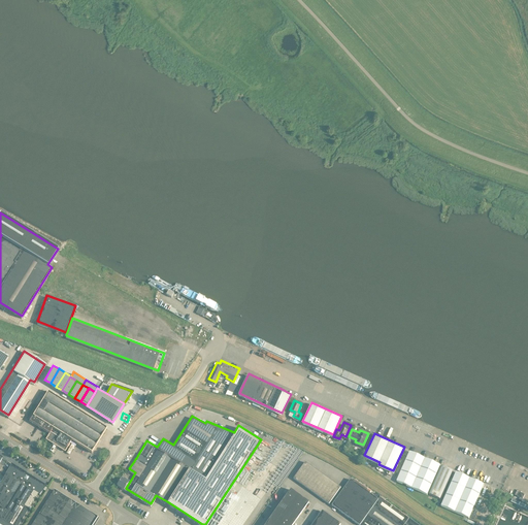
[(409,449),(397,479),(427,492),(440,462),(409,449)]
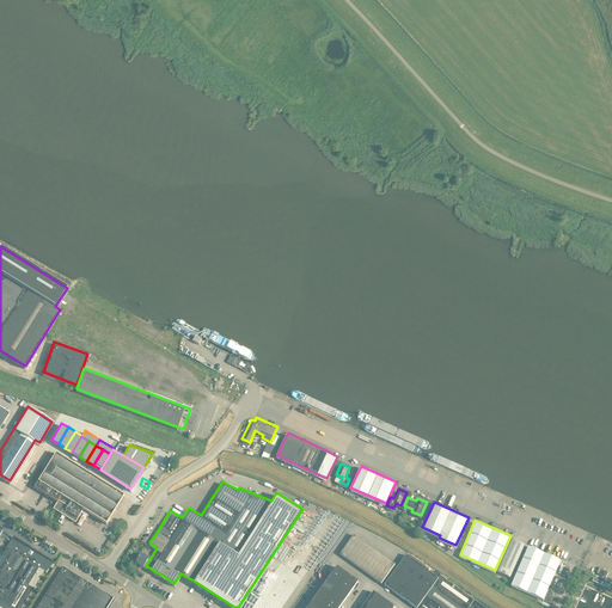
[(396,562),(354,532),(341,552),(381,581),(396,562)]
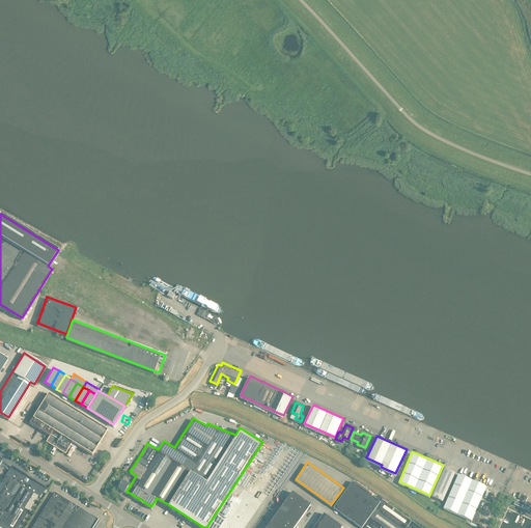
[(0,483),(0,527),(16,527),(38,494),(39,495),(46,484),(11,464),(5,473),(6,474),(0,483)]
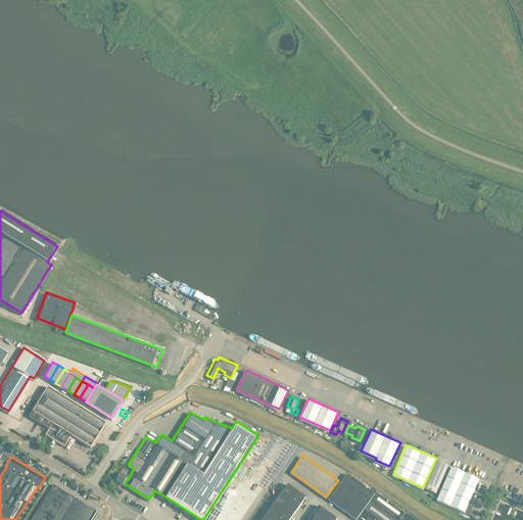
[(437,459),(425,486),(430,488),(436,491),(448,464),(437,459)]
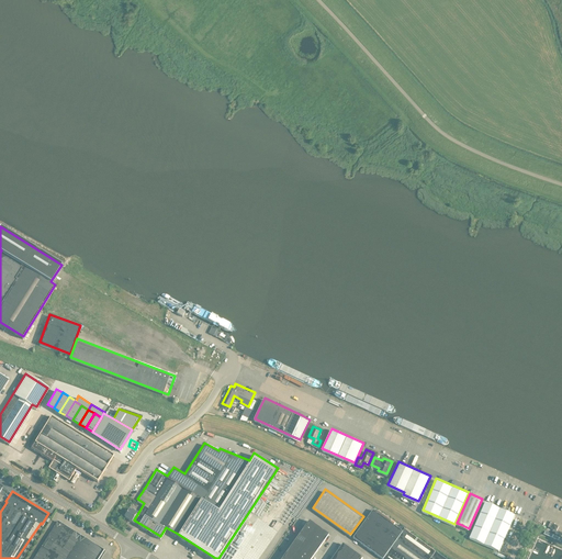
[(499,549),(515,513),(485,500),(470,536),(499,549)]
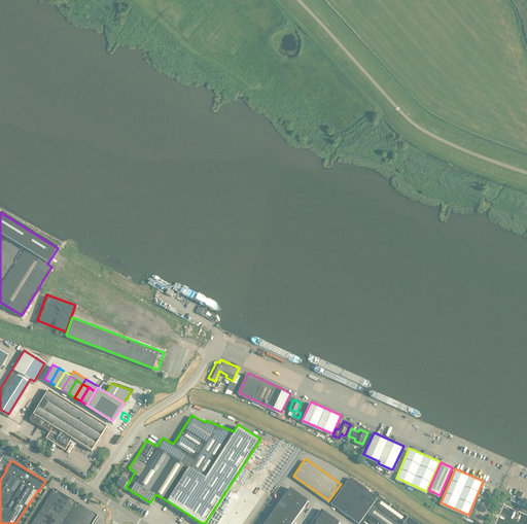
[(121,475),(116,482),(126,487),(131,479),(125,475),(121,475)]
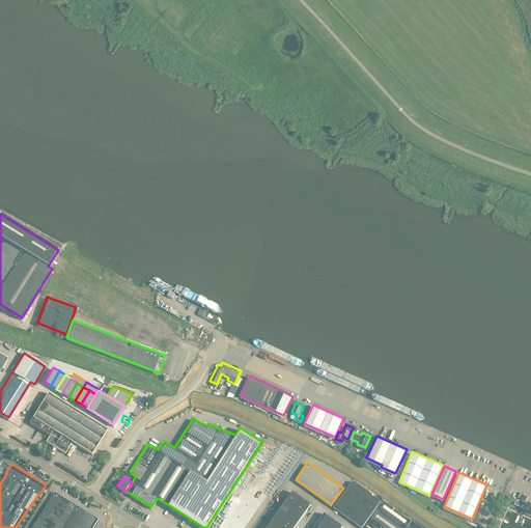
[(381,500),(381,499),(353,479),(344,491),(358,501),(365,505),(367,502),(374,507),(381,500)]
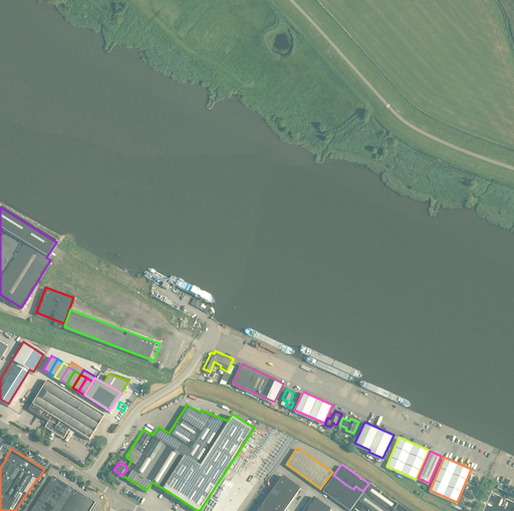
[(52,474),(42,490),(76,510),(89,510),(96,501),(93,500),(52,474)]
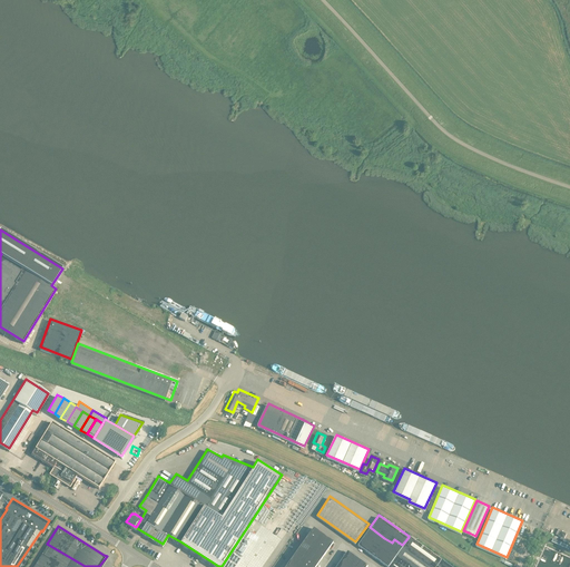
[(318,540),(323,533),(313,526),(308,533),(318,540)]
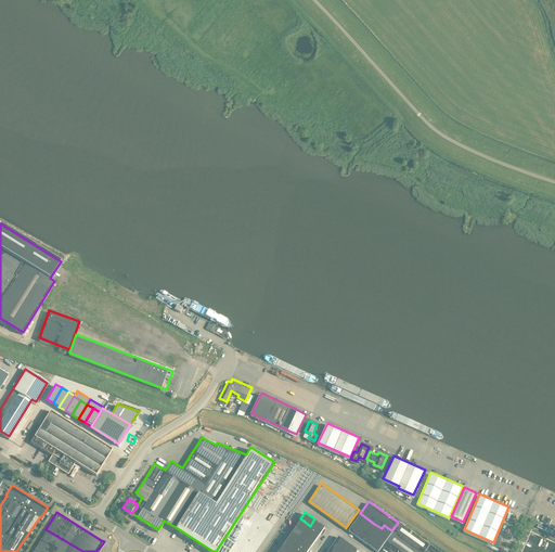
[(374,524),(360,513),(349,528),(363,539),(374,524)]
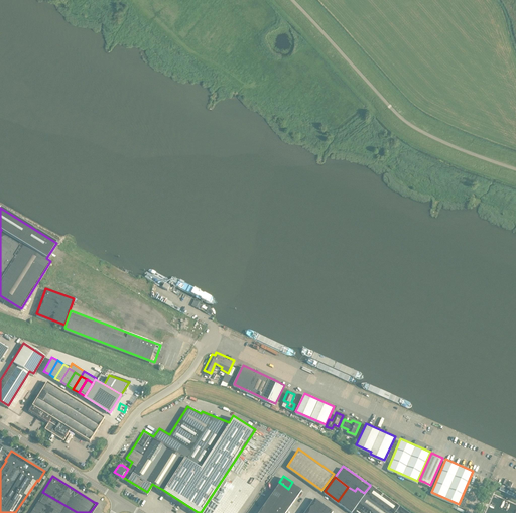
[(283,495),(288,489),(279,482),(274,489),(283,495)]
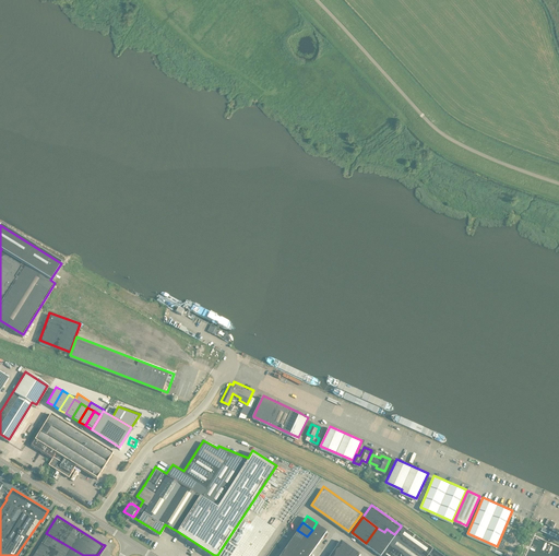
[(326,530),(317,522),(312,530),(322,536),(326,530)]
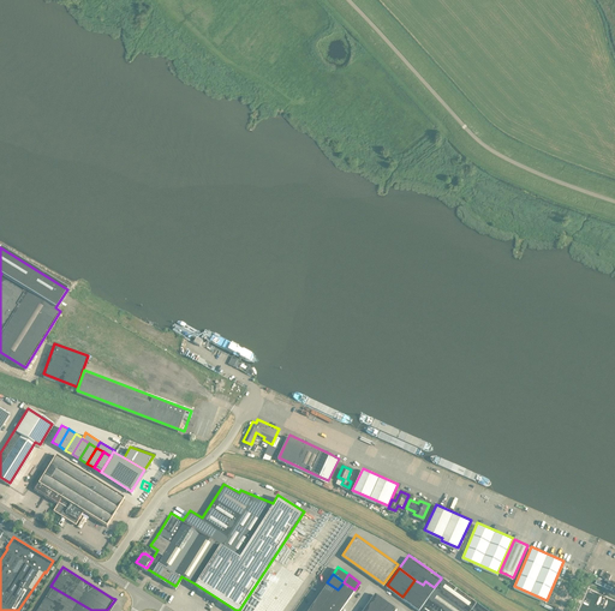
[(441,579),(434,587),(419,609),(423,610),(469,610),(472,606),(478,610),(491,610),(473,597),(475,595),(471,592),(469,594),(443,575),(441,577),(441,579)]
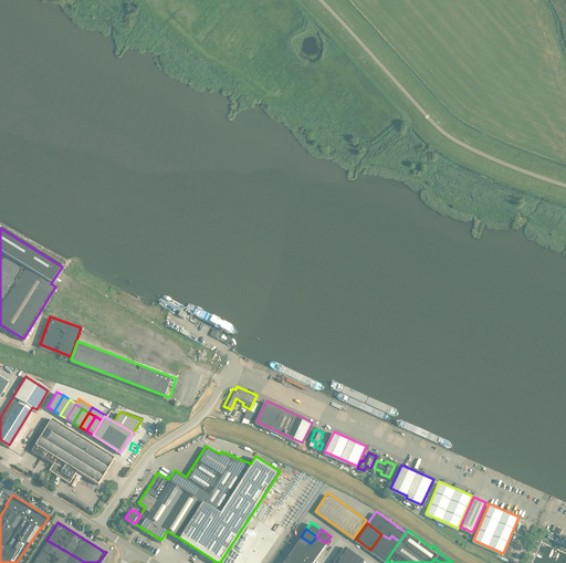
[(548,535),(564,542),(565,539),(549,532),(548,535)]
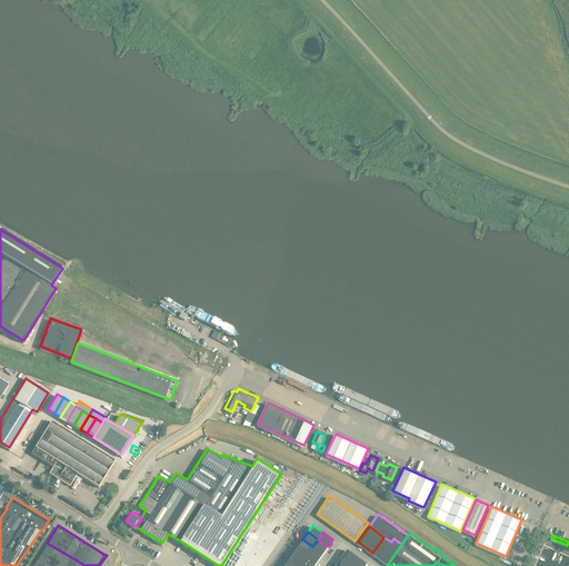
[(391,542),(383,537),(372,553),(388,564),(401,544),(393,538),(391,542)]
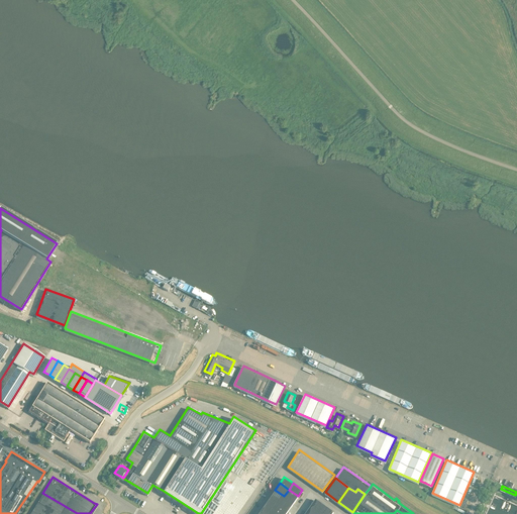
[(280,502),(284,496),(275,490),(271,496),(280,502)]
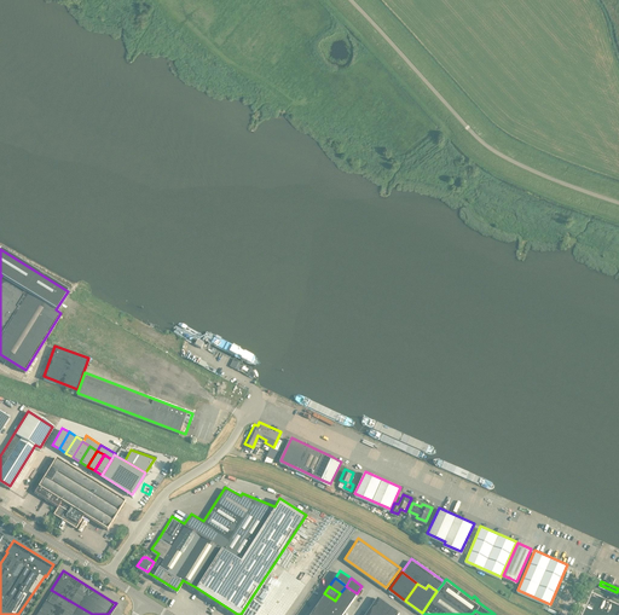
[(357,593),(346,586),(340,593),(351,601),(357,593)]
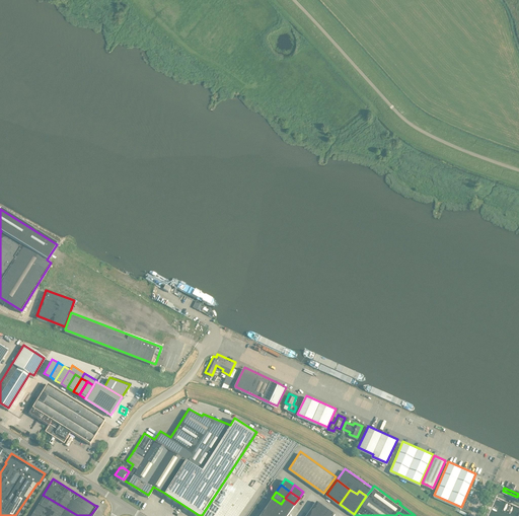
[(77,515),(43,495),(34,508),(47,515),(77,515)]
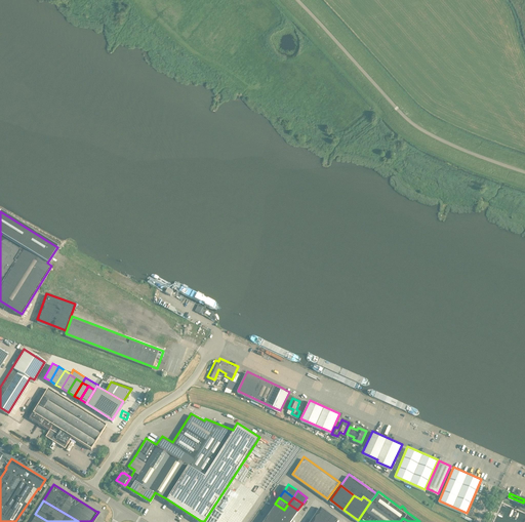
[(279,517),(284,510),(275,504),(270,510),(279,517)]
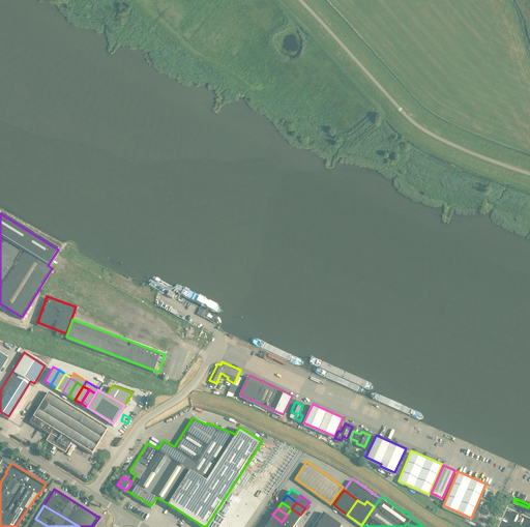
[(300,515),(291,508),(287,515),(296,522),(300,515)]
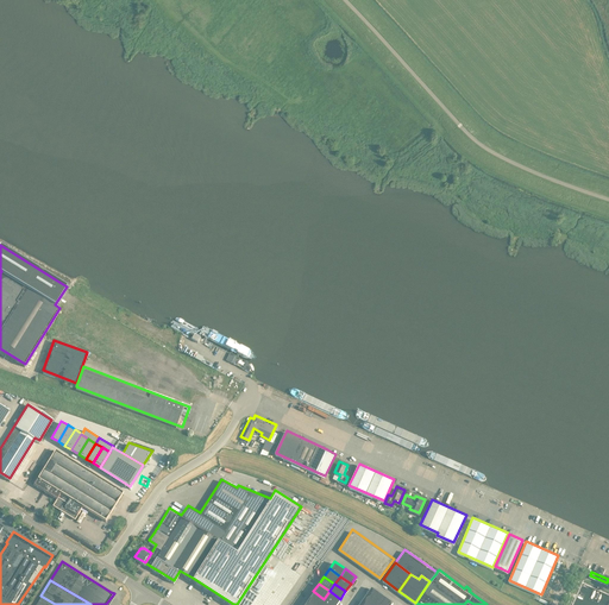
[(358,604),(390,604),(394,602),(372,586),(358,604)]
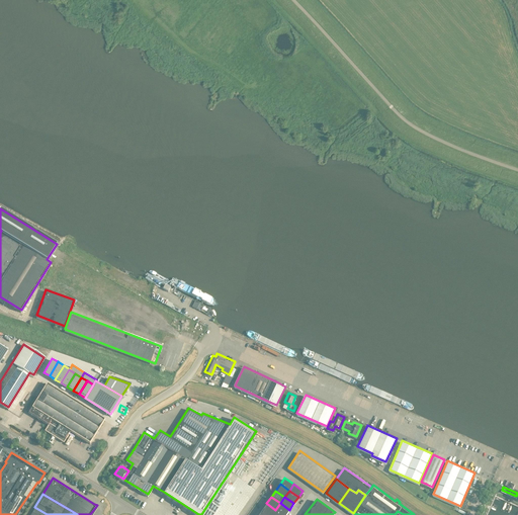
[(268,514),(271,514),(275,510),(266,503),(261,510),(268,514)]
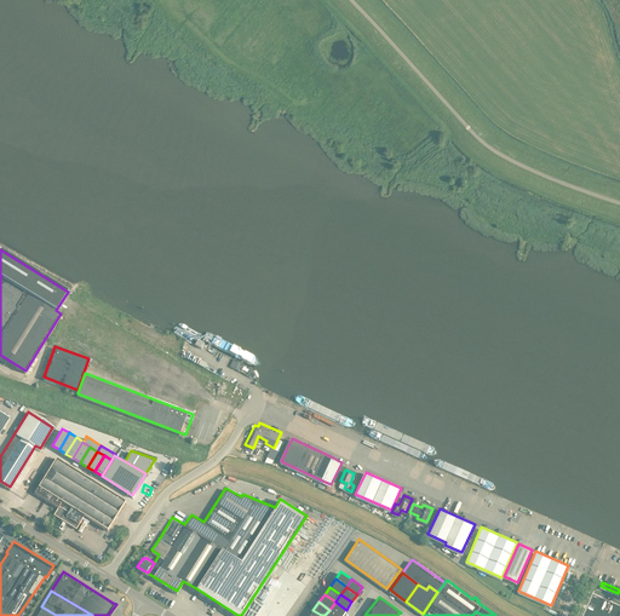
[(340,615),(346,610),(336,602),(329,610),(338,615),(340,615)]
